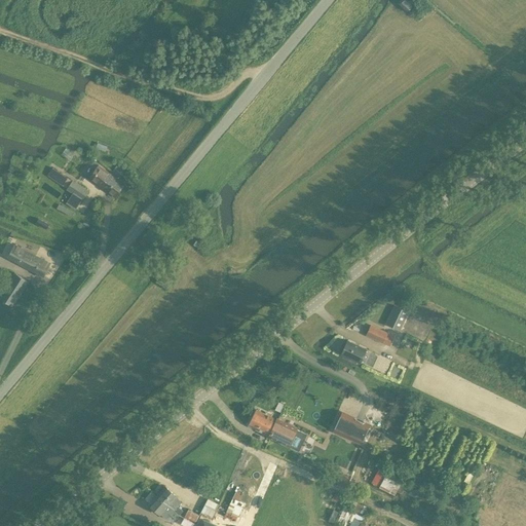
[(415,6),(407,0),(401,0),(397,6),(408,15),(415,6)]
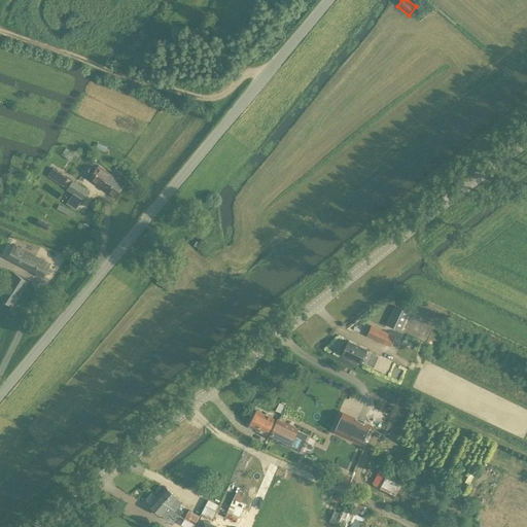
[(115,198),(125,185),(99,166),(90,178),(115,198)]
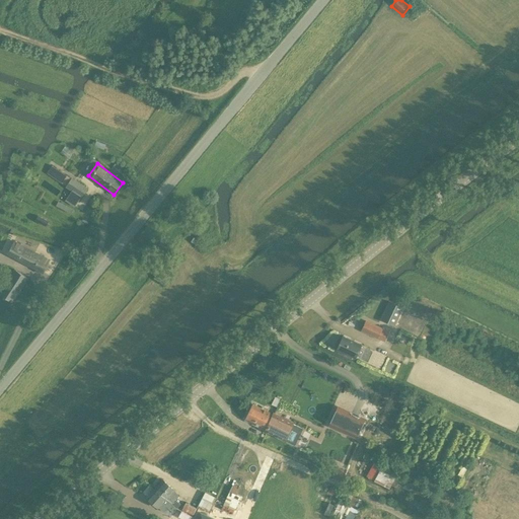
[(82,196),(87,189),(53,165),(48,172),(82,196)]
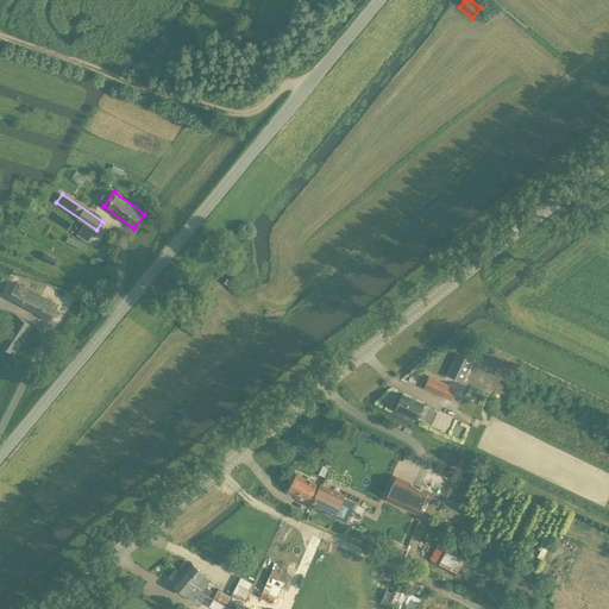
[(68,237),(66,242),(83,251),(86,246),(68,237)]
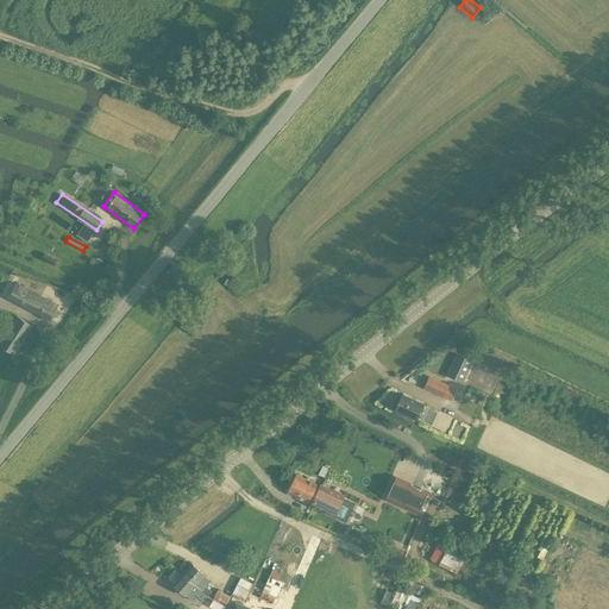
[(246,283),(232,274),(224,287),(238,296),(246,283)]
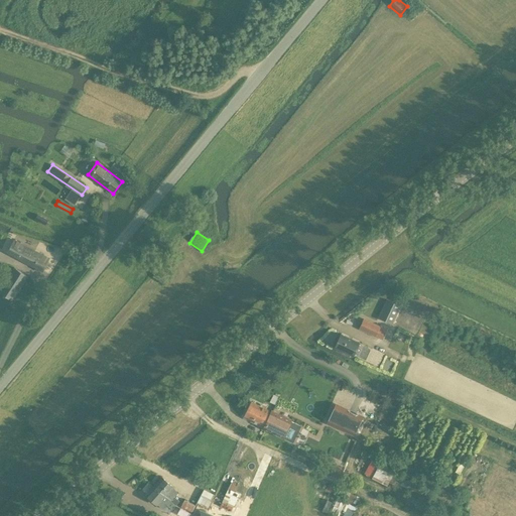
[(16,236),(14,240),(7,253),(36,268),(35,269),(40,271),(40,270),(42,271),(49,259),(19,243),(22,239),(16,236)]
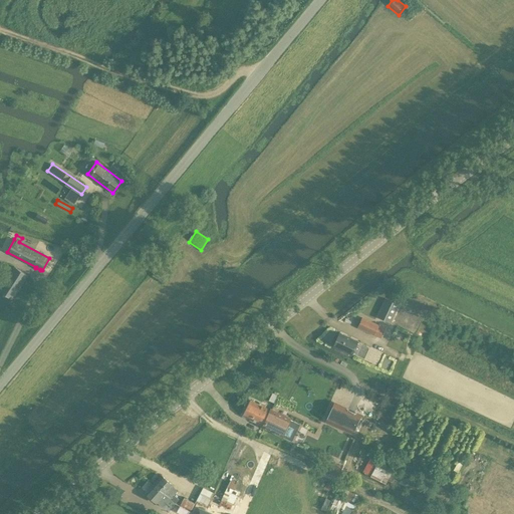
[(0,291),(12,300),(28,275),(14,267),(0,289),(0,291)]
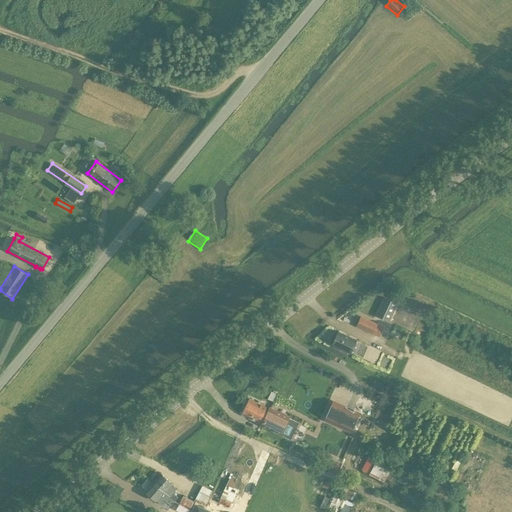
[(169,276),(158,267),(151,276),(162,285),(169,276)]
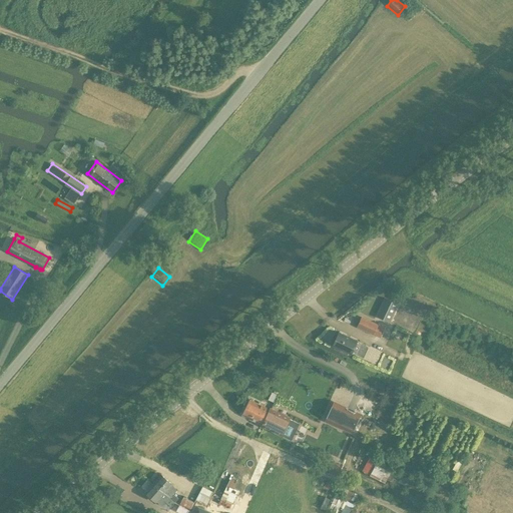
[(390,322),(398,304),(384,297),(376,316),(390,322)]
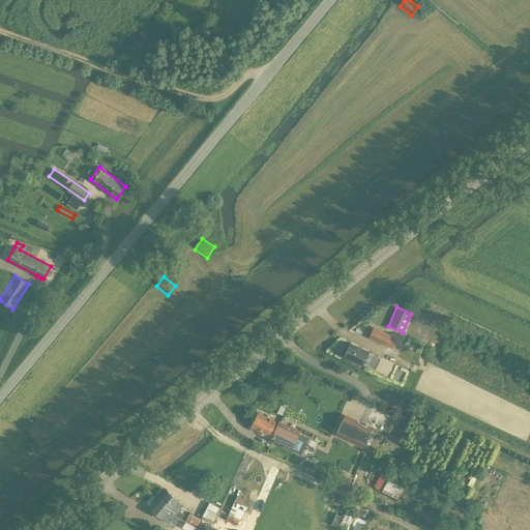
[(391,334),(374,327),(369,337),(393,349),(399,339),(390,335),(391,334)]
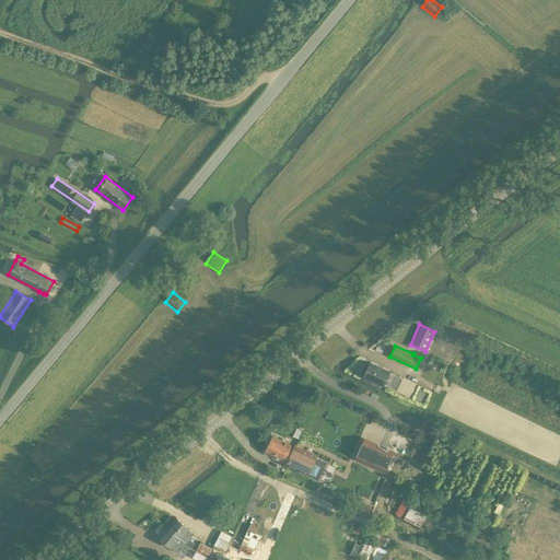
[(371,363),(364,375),(381,383),(386,385),(388,386),(394,376),(391,375),(385,373),(386,371),(371,363)]
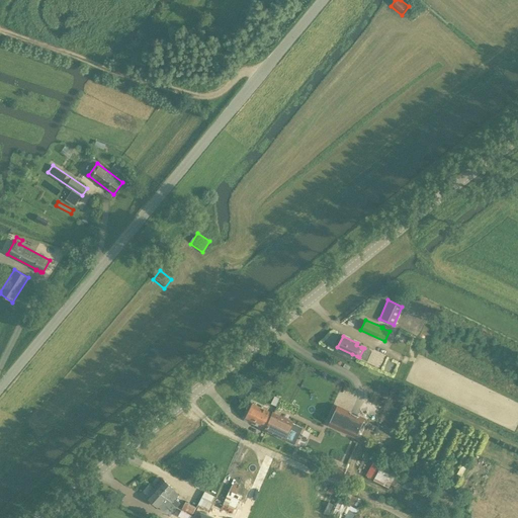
[(293,444),(301,427),(292,423),(292,422),(273,412),(271,416),(251,407),(245,419),(265,429),(264,430),(293,444)]
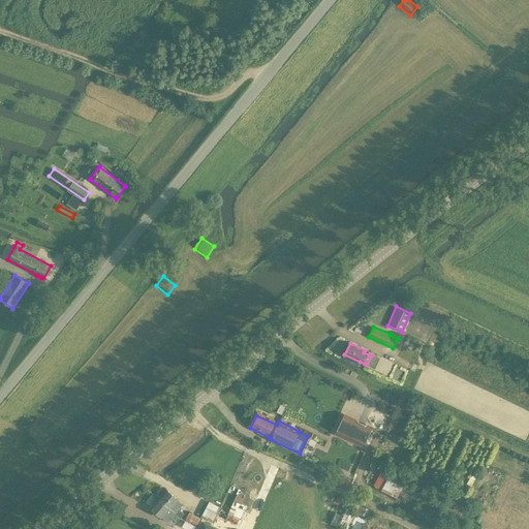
[(362,444),(370,427),(344,415),(336,433),(362,444)]
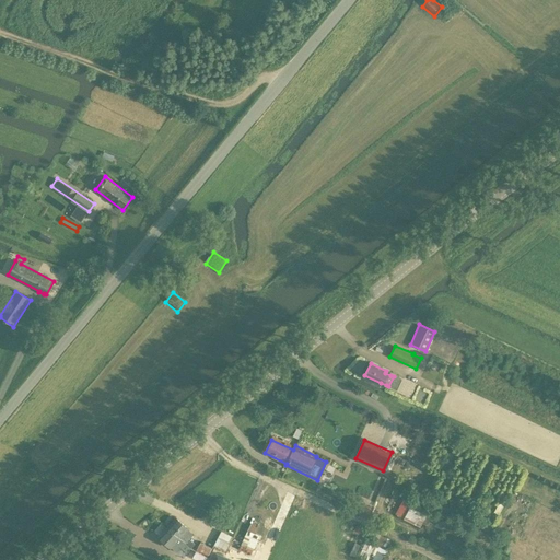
[(405,498),(396,513),(420,527),(427,516),(428,516),(430,512),(417,504),(405,498)]
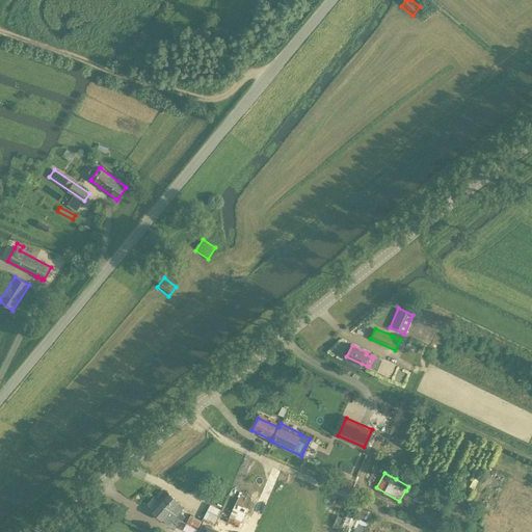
[(429,508),(434,498),(428,495),(427,496),(417,490),(411,499),(429,508)]
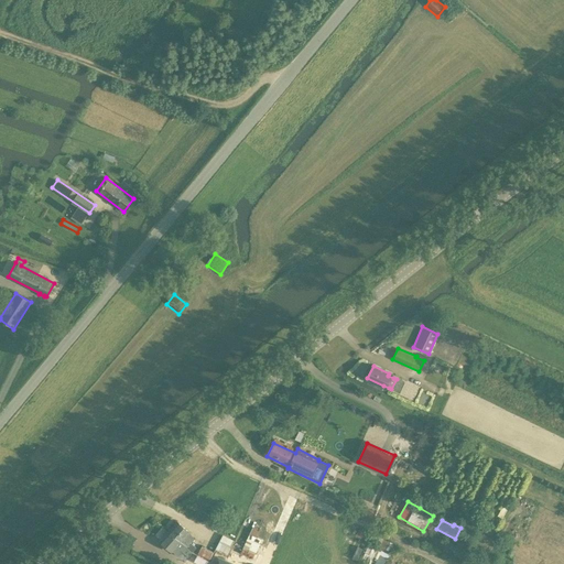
[(260,535),(266,524),(257,521),(242,553),(255,559),(264,538),(260,535)]
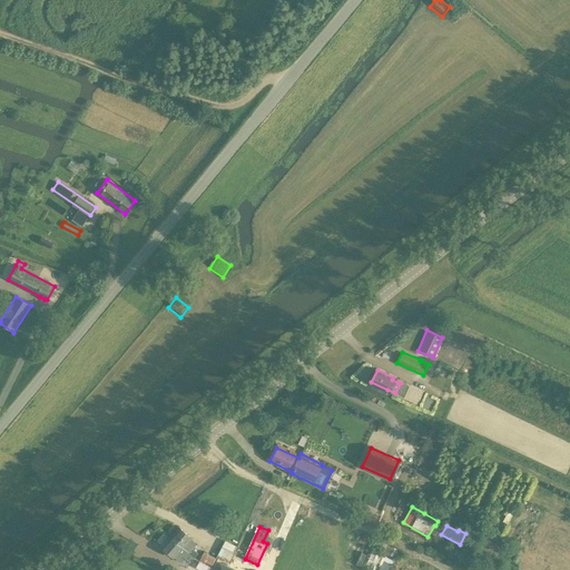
[(170,537),(195,557),(198,553),(193,549),(197,544),(192,539),(192,538),(179,528),(170,537)]
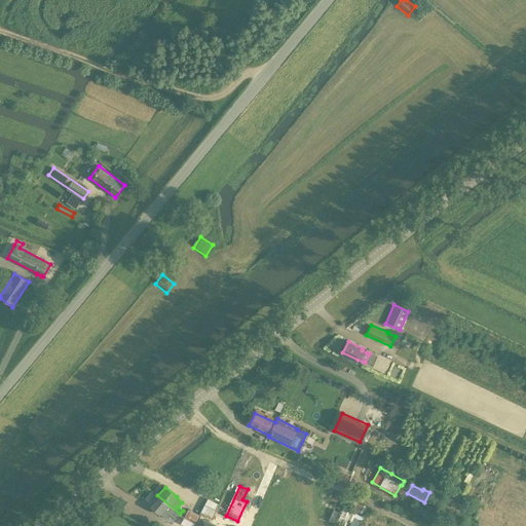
[(329,520),(341,525),(359,525),(363,517),(362,516),(366,506),(343,495),(343,496),(335,493),(331,501),(337,503),(329,520)]
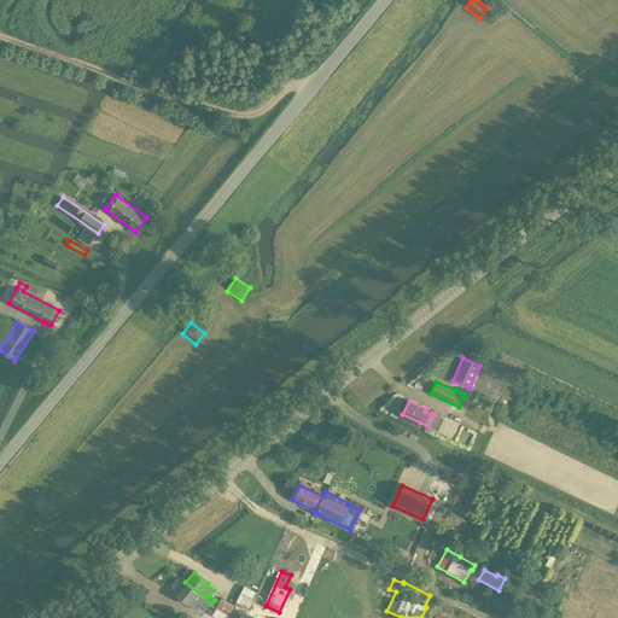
[(211,604),(185,582),(175,593),(188,604),(190,602),(196,610),(200,604),(207,610),(211,604)]
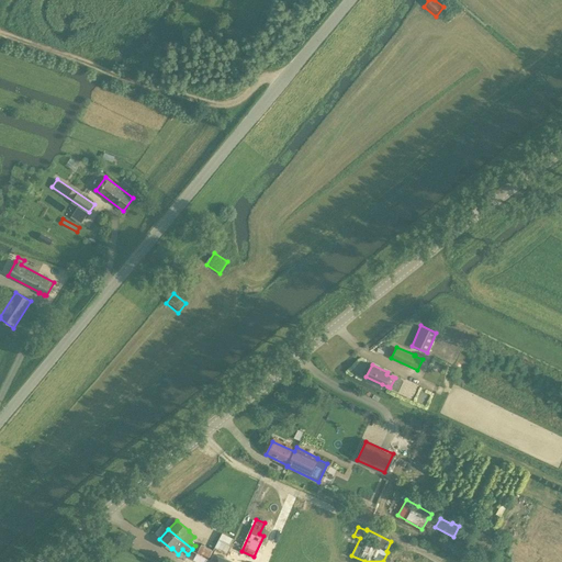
[(222,532),(215,548),(227,553),(234,539),(222,532)]
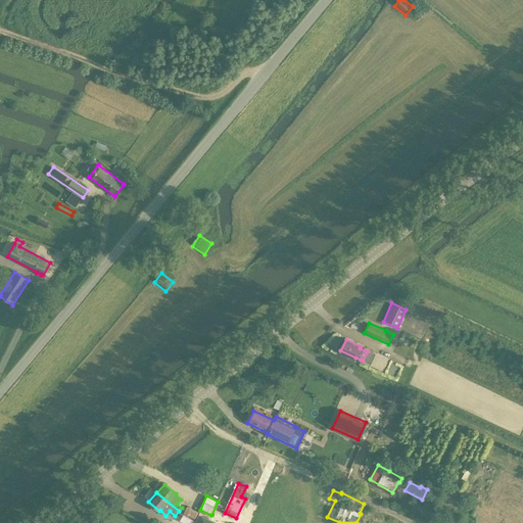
[(183,513),(195,519),(198,512),(187,506),(183,513)]
